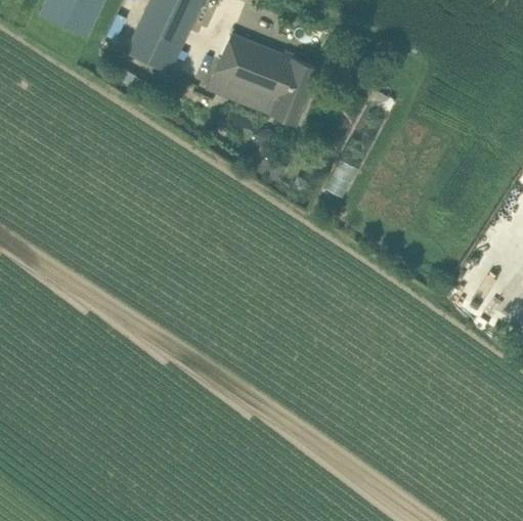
[(45,0),(39,14),(87,37),(103,0),(45,0)]
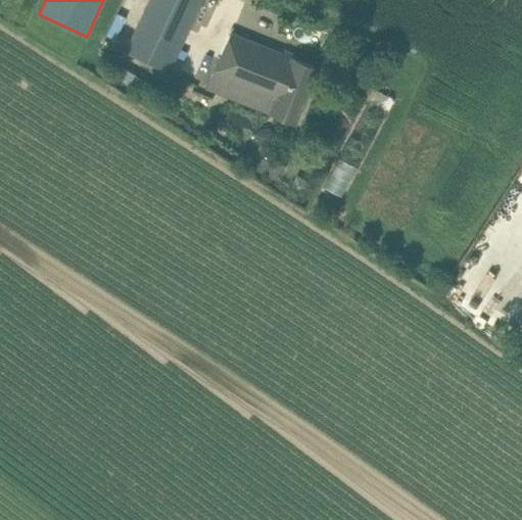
[(148,0),(124,53),(170,76),(205,0),(148,0)]
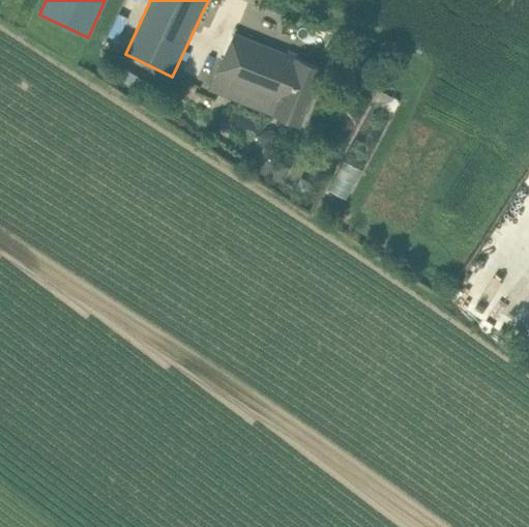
[(208,91),(299,127),(314,91),(322,72),(297,61),(298,59),(236,32),(208,91)]
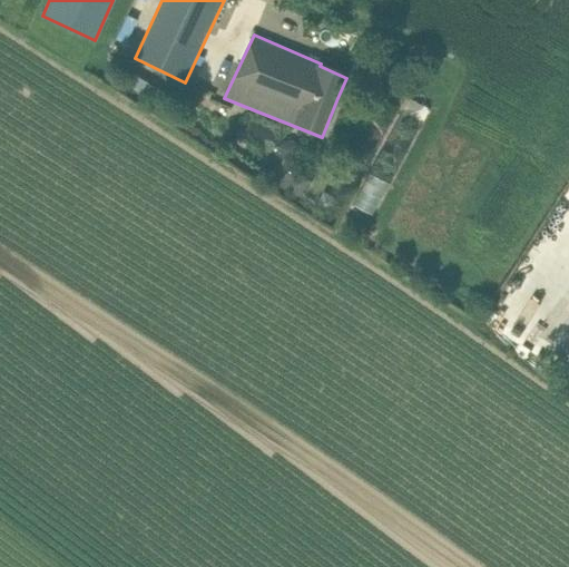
[(366,174),(352,207),(373,217),(388,183),(366,174)]
